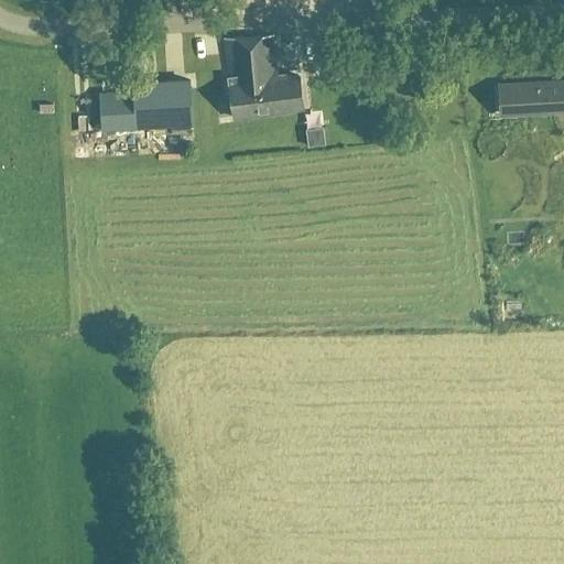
[(273,35),(225,39),(230,83),(229,83),(235,118),(264,115),(303,109),(299,76),(279,78),(278,68),(273,35)]
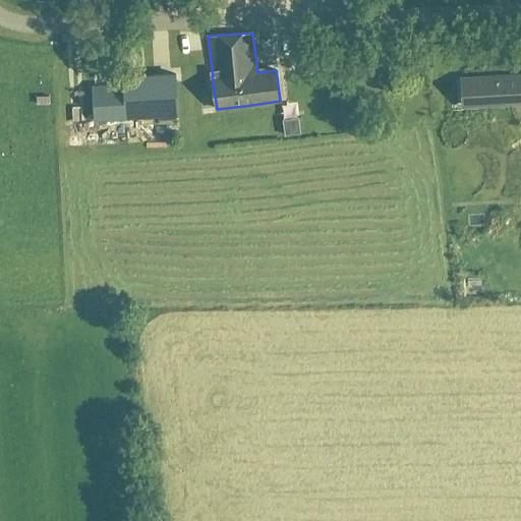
[(125,84),(93,87),(96,121),(127,119),(178,116),(176,80),(176,74),(124,78),(125,84)]
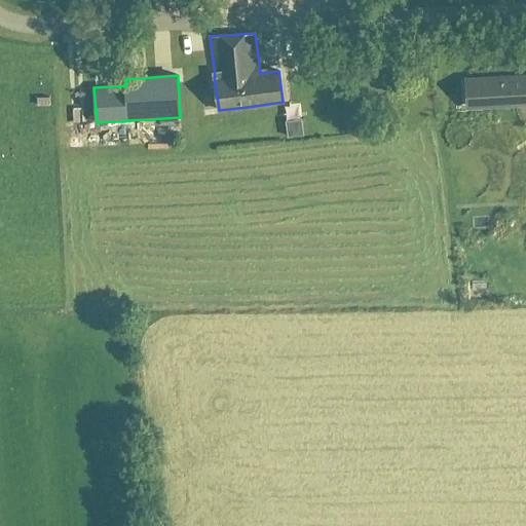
[(525,77),(467,80),(467,81),(473,81),(474,107),(525,104),(525,77)]
